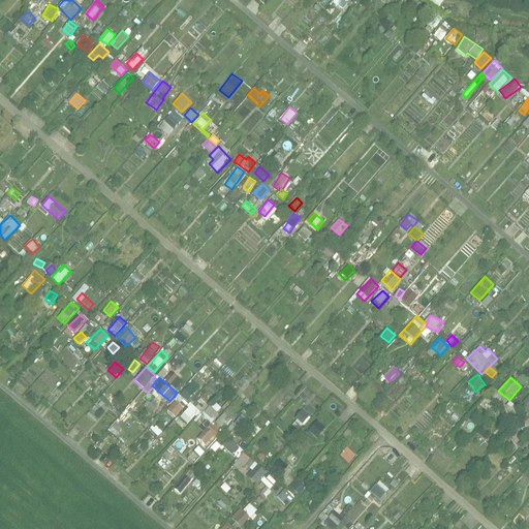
[(305,386),(294,399),(304,405),(313,393),(305,386)]
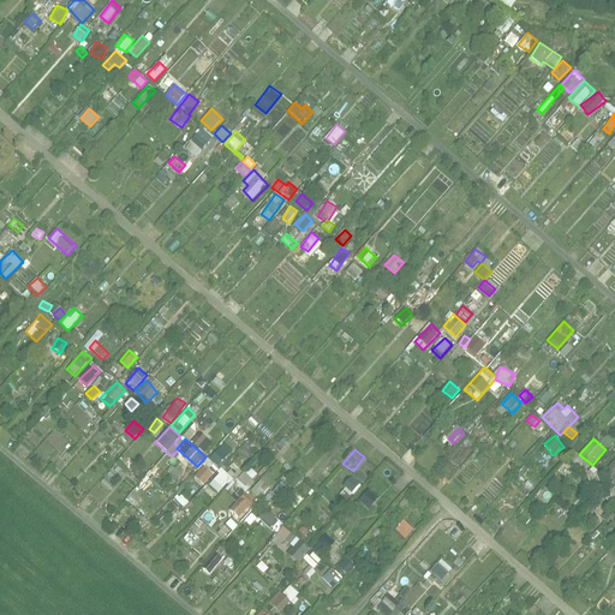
[(163,453),(156,465),(161,469),(168,457),(163,453)]
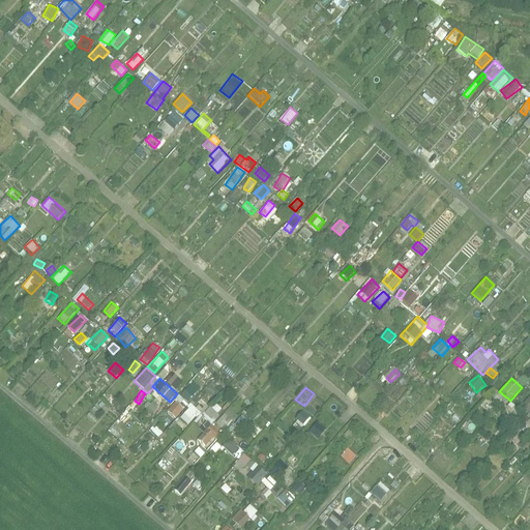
[(143,403),(130,404),(133,417),(139,417),(139,424),(149,423),(146,394),(142,394),(143,403)]
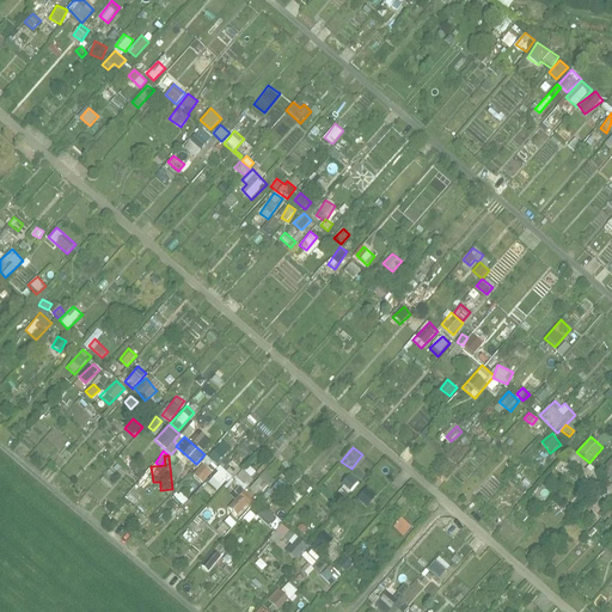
[(232,478),(244,489),(258,473),(250,465),(244,471),(230,458),(208,479),(220,491),(232,478)]
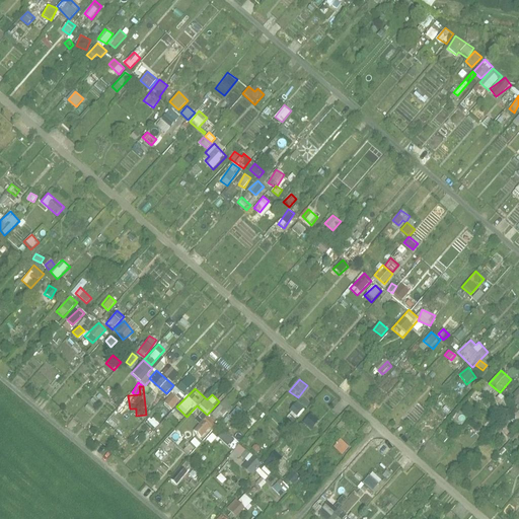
[(163,401),(173,410),(181,400),(171,392),(163,401)]
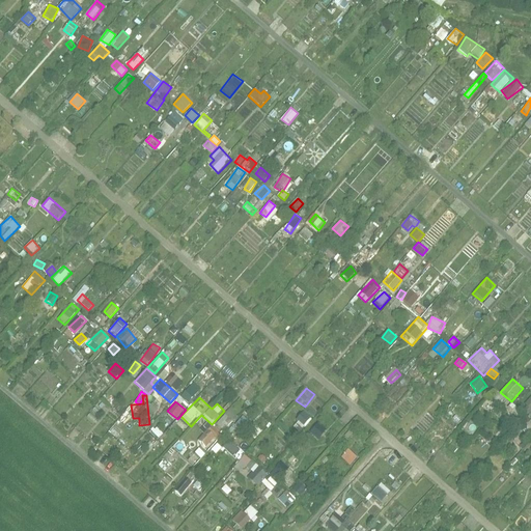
[(230,409),(216,424),(225,432),(239,417),(230,409)]
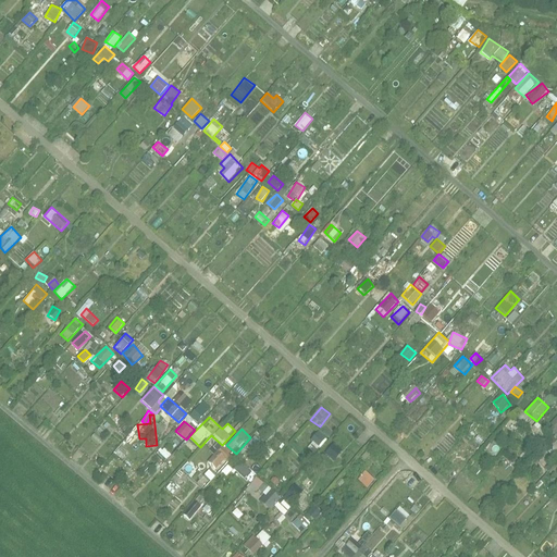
[(307,447),(316,454),(327,437),(319,431),(307,447)]
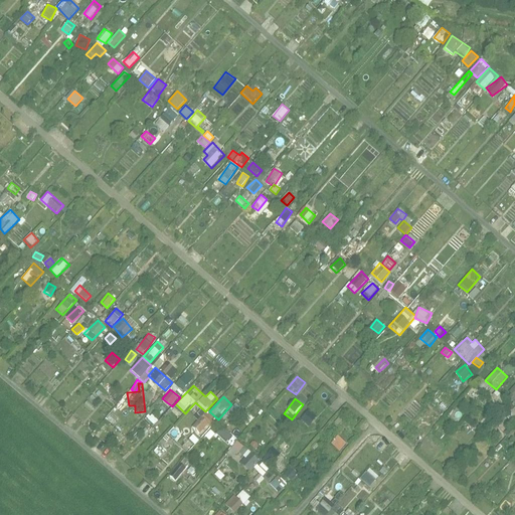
[(236,403),(229,410),(243,423),(250,416),(236,403)]
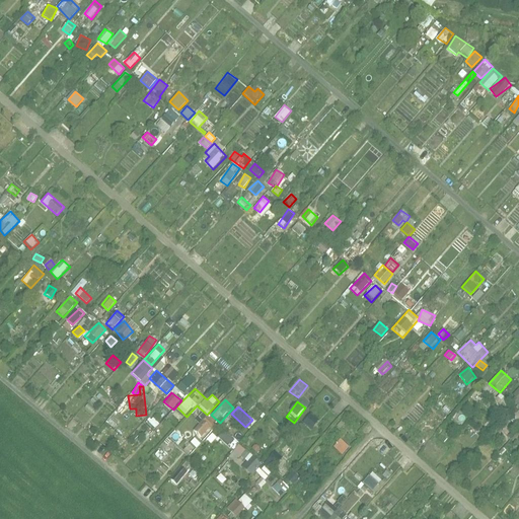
[(193,414),(196,419),(203,414),(200,409),(193,414)]
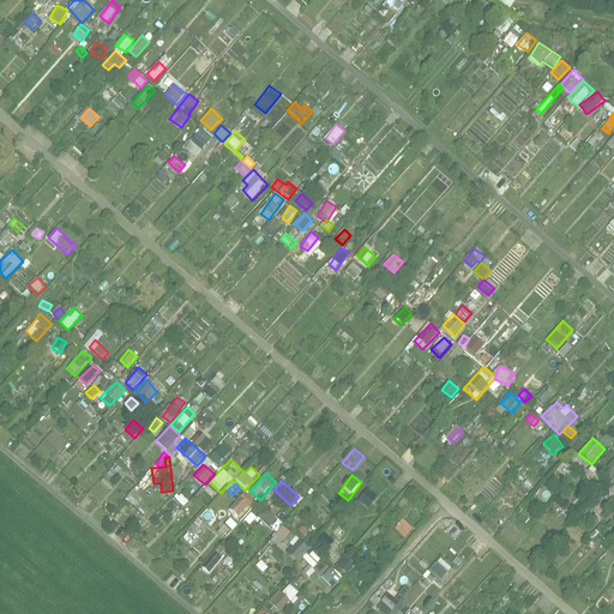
[(133,491),(140,498),(146,493),(139,485),(133,491)]
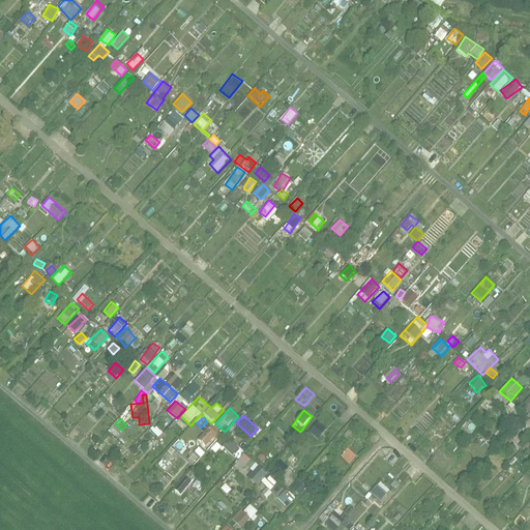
[(318,421),(310,432),(318,438),(326,429),(318,421)]
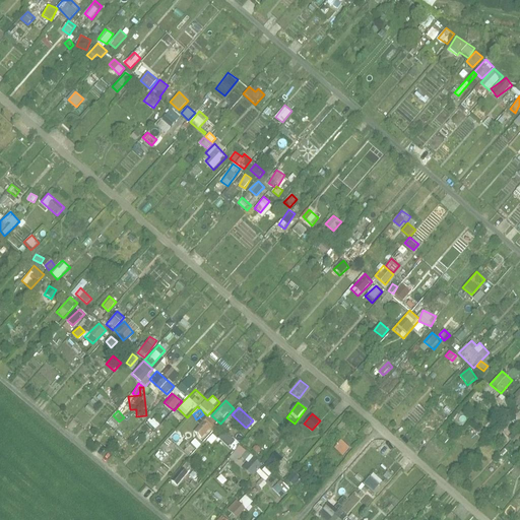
[(195,432),(204,440),(218,425),(208,416),(195,432)]
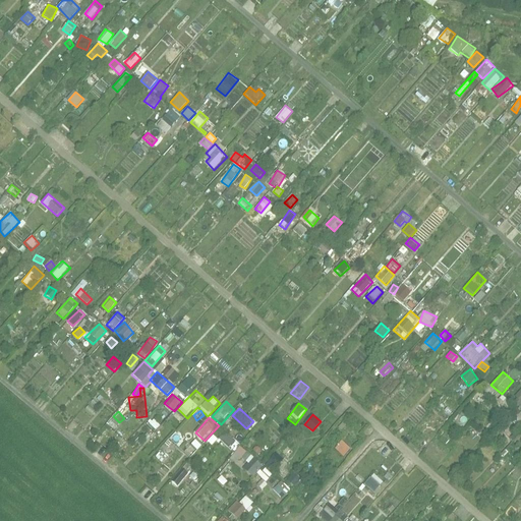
[(113,418),(109,423),(117,427),(120,422),(113,418)]
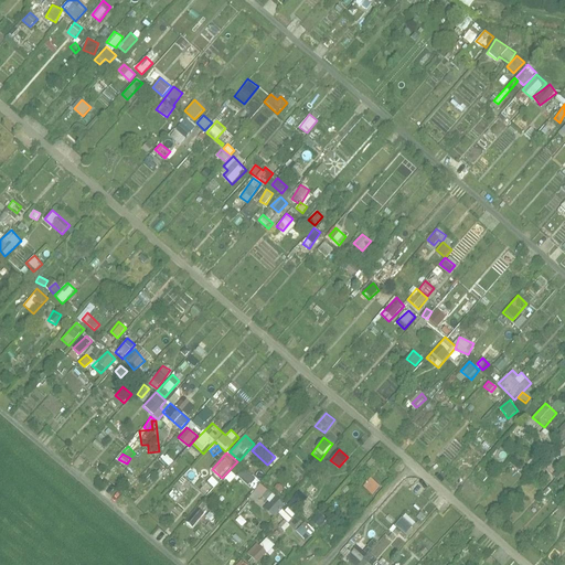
[(167,454),(161,460),(168,467),(174,461),(167,454)]
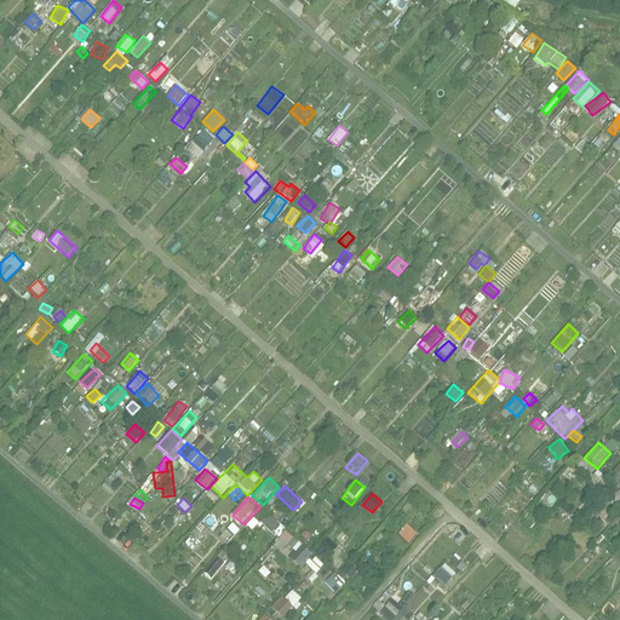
[(176,523),(183,511),(170,504),(162,516),(176,523)]
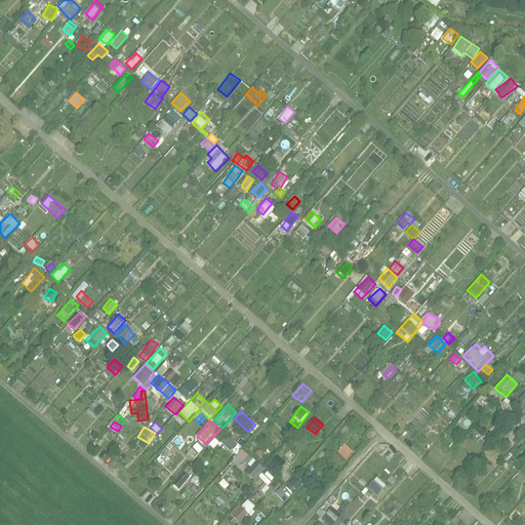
[(220,442),(235,456),(242,449),(228,435),(220,442)]
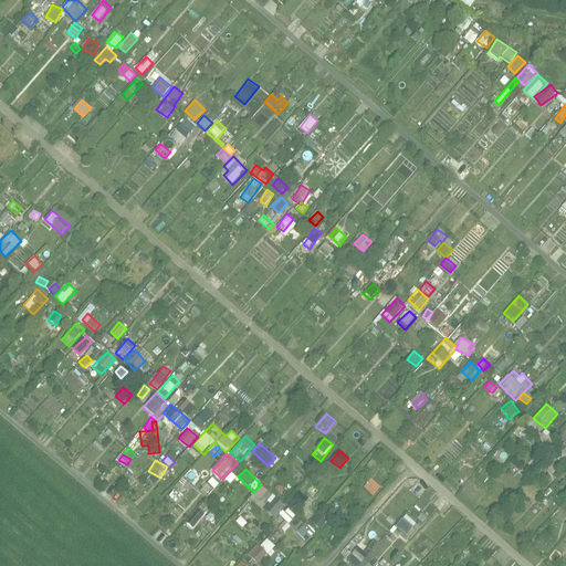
[(231,483),(237,475),(230,472),(226,480),(231,483)]
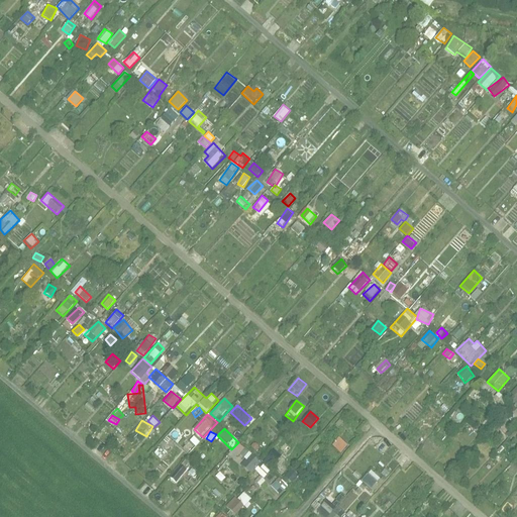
[(190,441),(196,446),(200,441),(195,436),(190,441)]
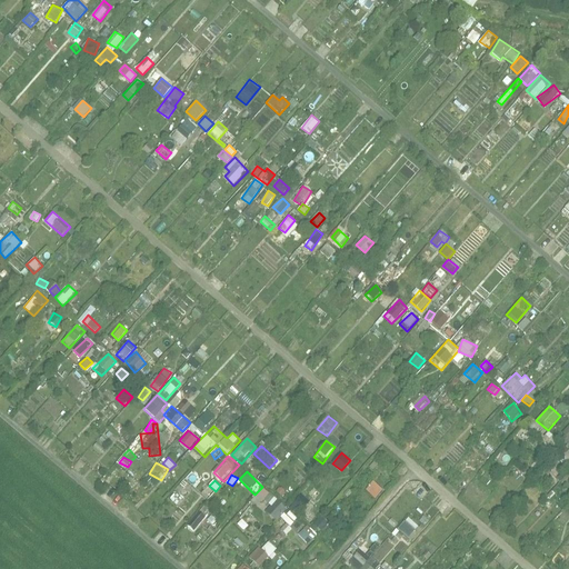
[(376,499),(383,490),(375,481),(366,489),(376,499)]
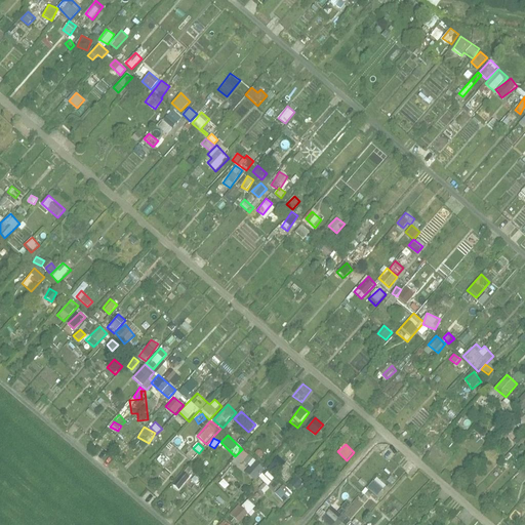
[(232,463),(238,468),(242,460),(251,467),(255,459),(240,450),(232,463)]
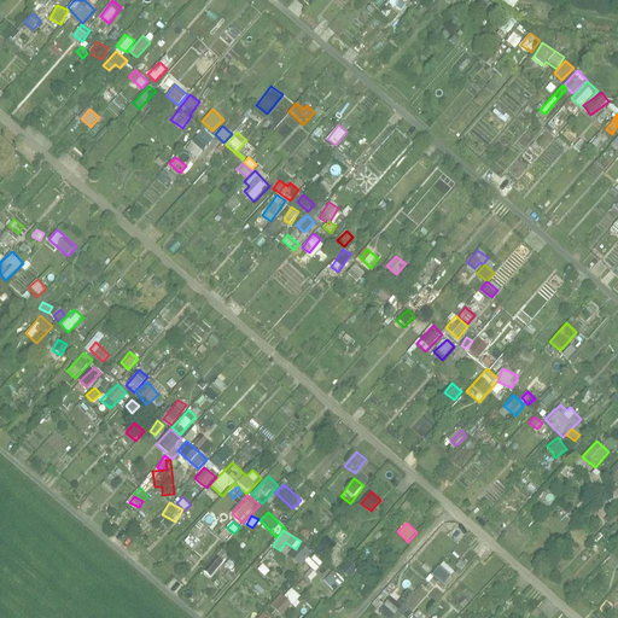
[(328,537),(315,551),(322,559),(337,546),(328,537)]
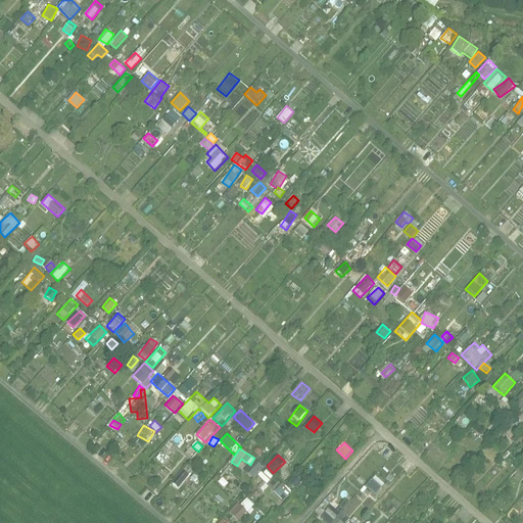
[(250,466),(254,469),(259,463),(255,460),(250,466)]
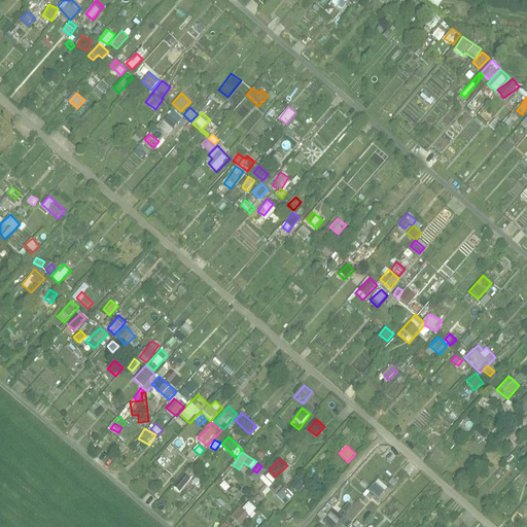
[(254,482),(267,472),(264,468),(251,477),(254,482)]
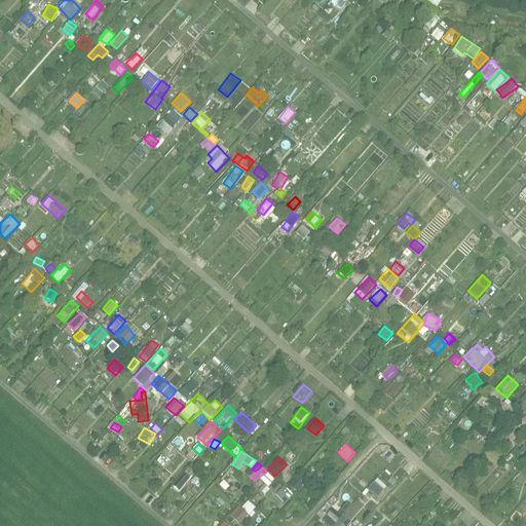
[(270,489),(275,493),(279,487),(263,475),(260,479),(265,484),(260,491),(265,495),(270,489)]
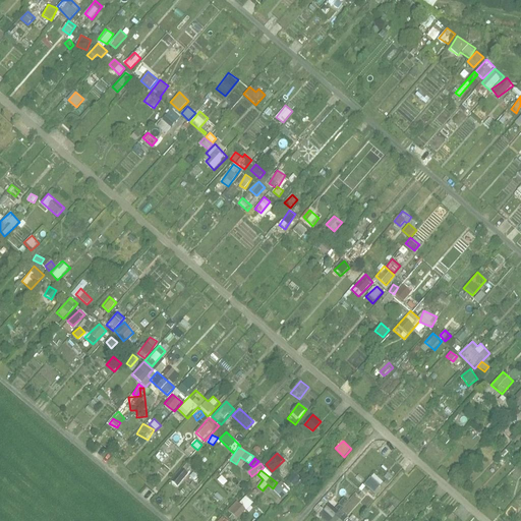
[(288,479),(295,487),(303,480),(295,472),(288,479)]
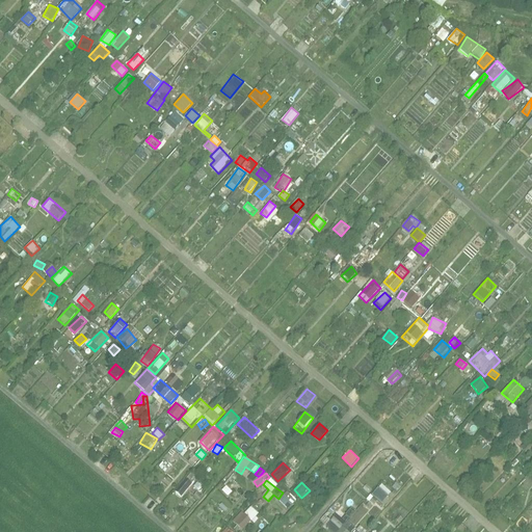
[(382,483),(372,494),(384,506),(395,495),(382,483)]
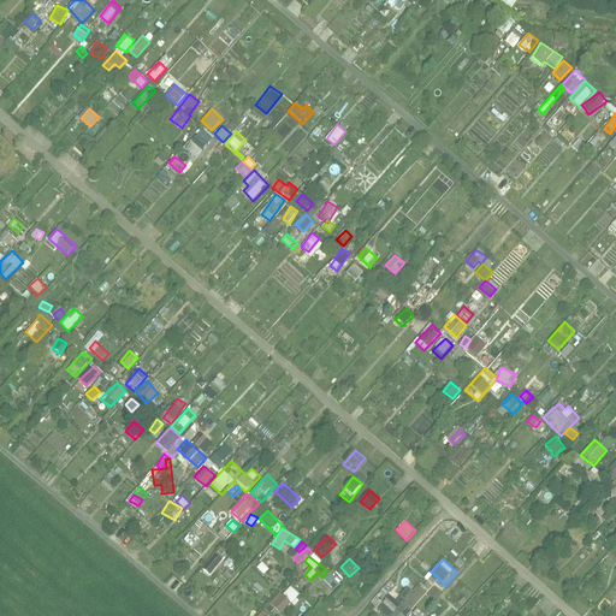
[(324,579),(333,590),(343,580),(333,570),(324,579)]
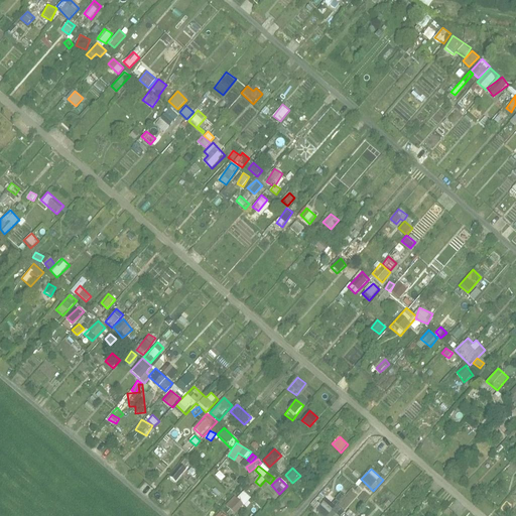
[(341,500),(346,506),(365,487),(360,482),(341,500)]
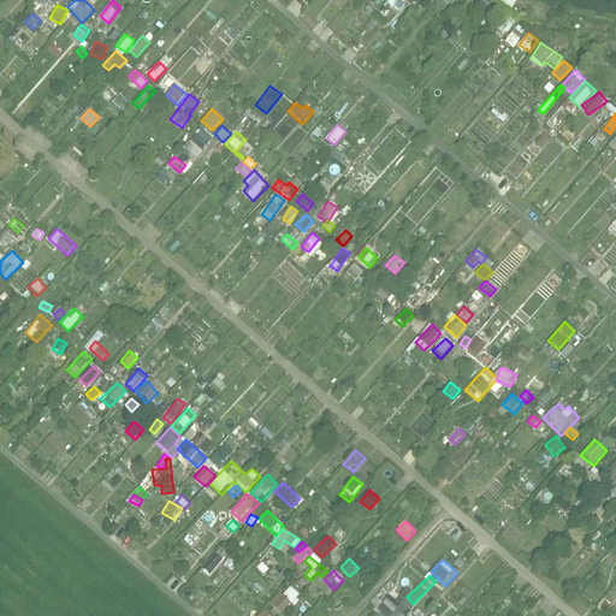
[(290,586),(271,604),(280,615),(301,596),(290,586)]
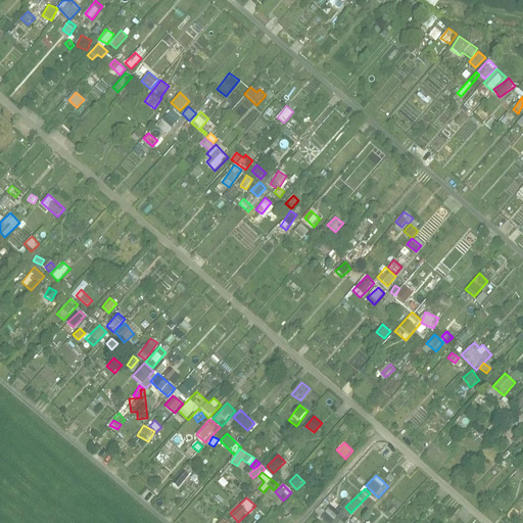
[(355,522),(341,510),(343,508),(335,501),(321,517),(328,522),(355,522)]
